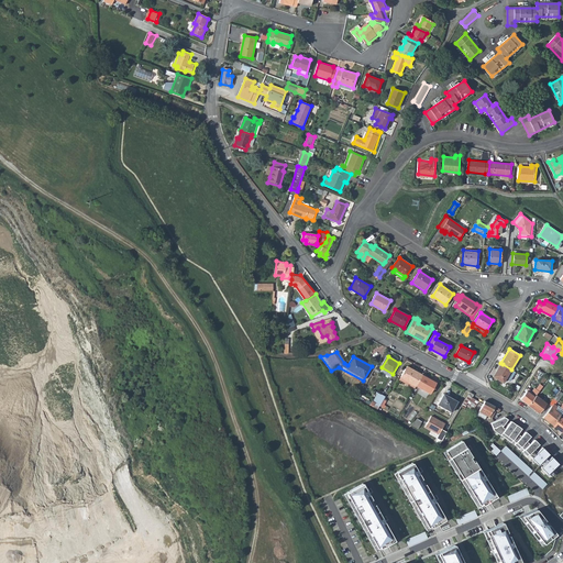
[(504,383),(511,370),(503,364),(494,377),(504,383)]
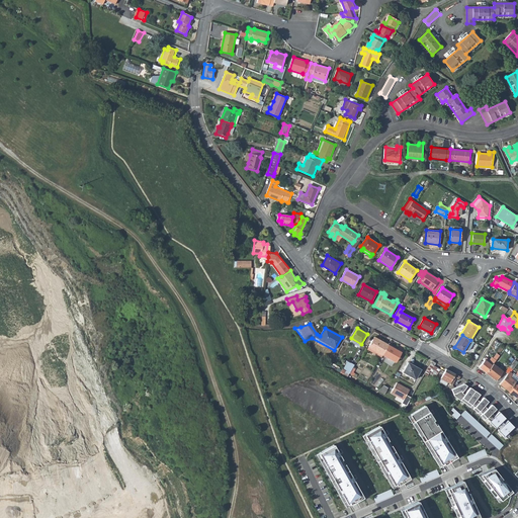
[(368,348),(381,355),(386,345),(374,339),(368,348)]
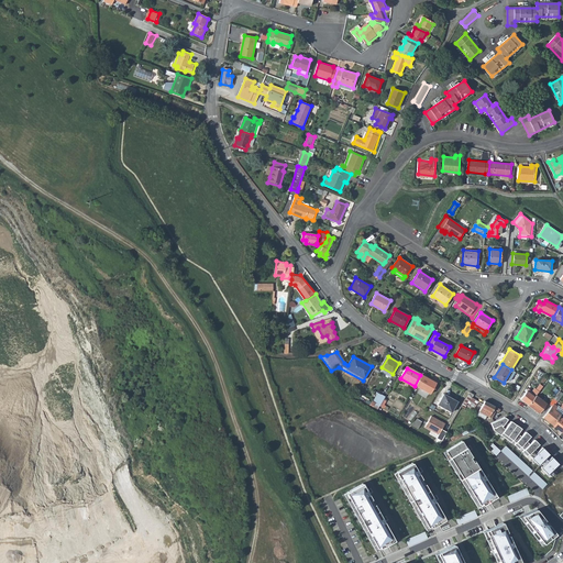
[(435,384),(420,375),(415,386),(430,394),(435,384)]
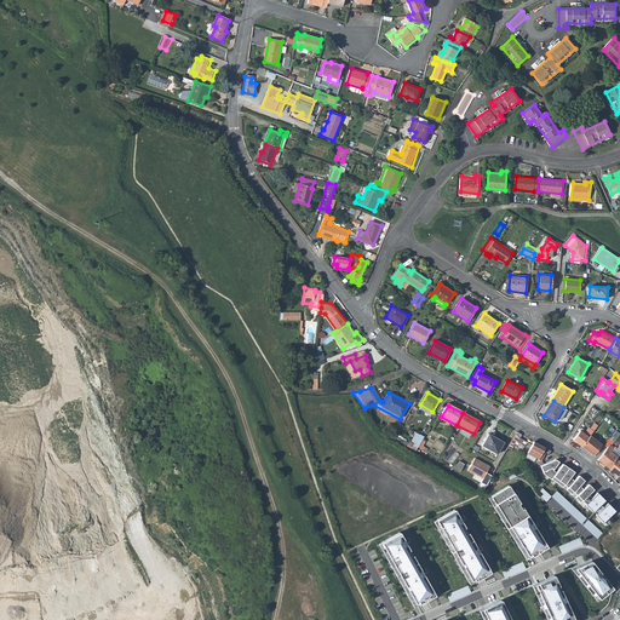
[(438,422),(454,429),(457,425),(441,417),(438,422)]
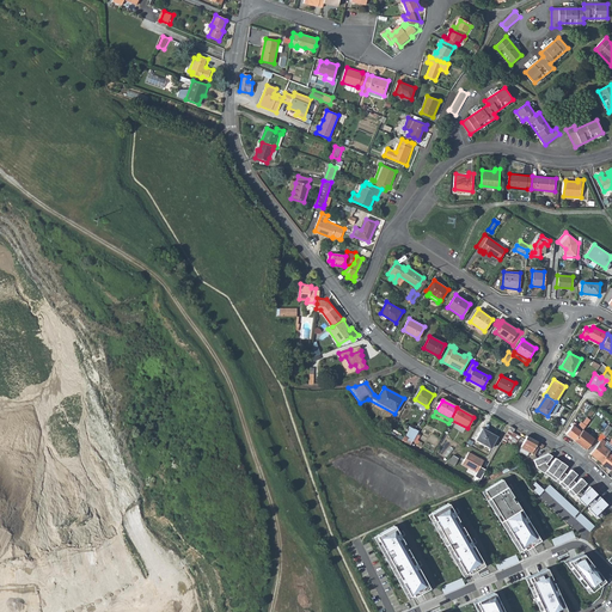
[(571,436),(574,440),(582,429),(588,422),(585,420),(582,423),(580,422),(577,424),(574,422),(567,432),(565,434),(569,436),(571,436)]
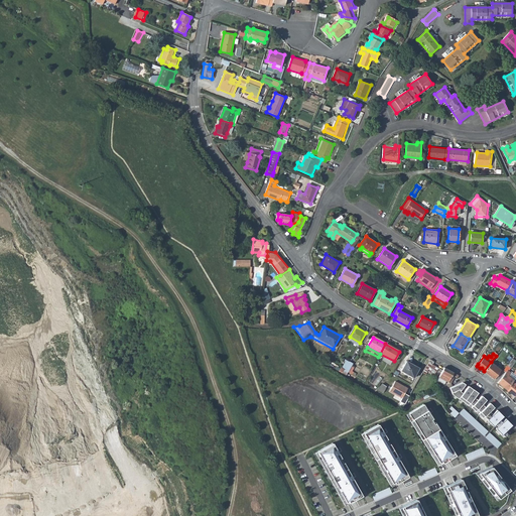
[(515,360),(513,358),(503,370),(505,372),(497,382),(507,389),(512,382),(515,377),(515,369),(513,374),(511,372),(510,373),(508,370),(515,360)]
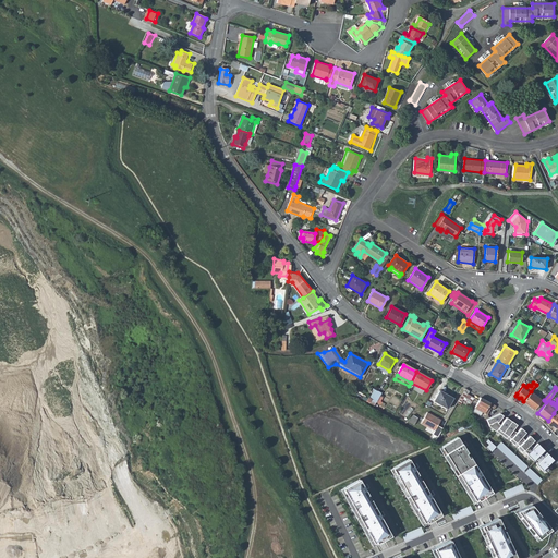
[(459,400),(475,409),(480,400),(482,398),(474,395),(473,398),(468,395),(470,392),(465,389),(459,400)]
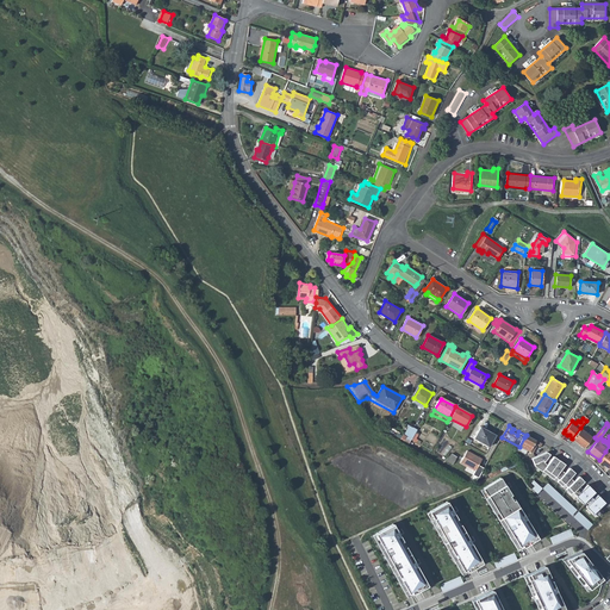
[(412,428),(408,437),(411,441),(415,434),(417,431),(412,428)]
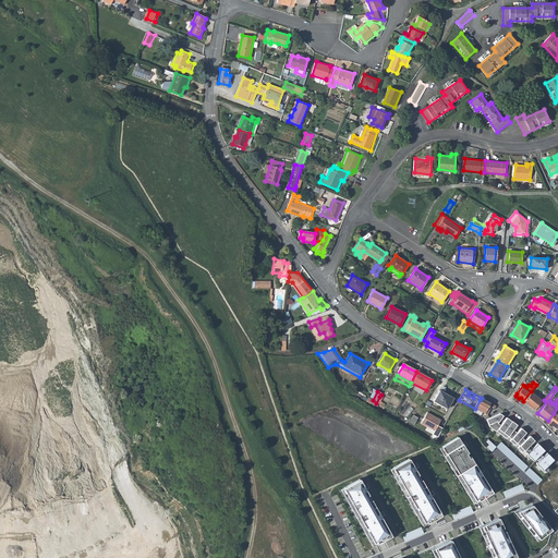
[(452,400),(439,391),(433,401),(446,410),(452,400)]
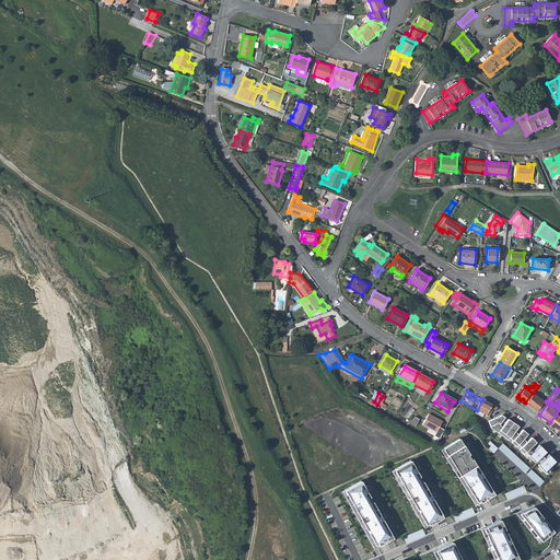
[(544,401),(533,393),(525,403),(535,411),(544,401)]
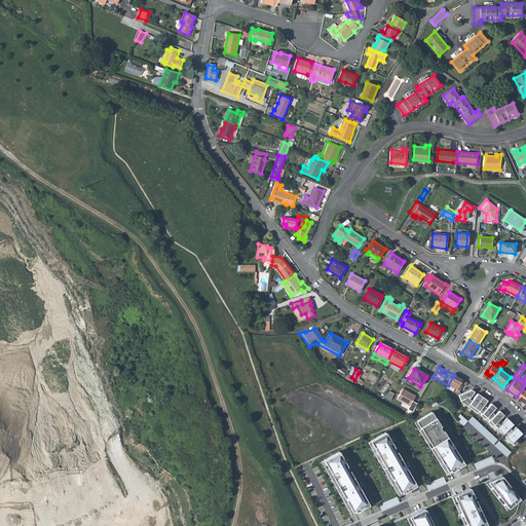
[(466,385),(468,382),(454,375),(452,377),(448,385),(454,388),(459,390),(464,384),(466,385)]
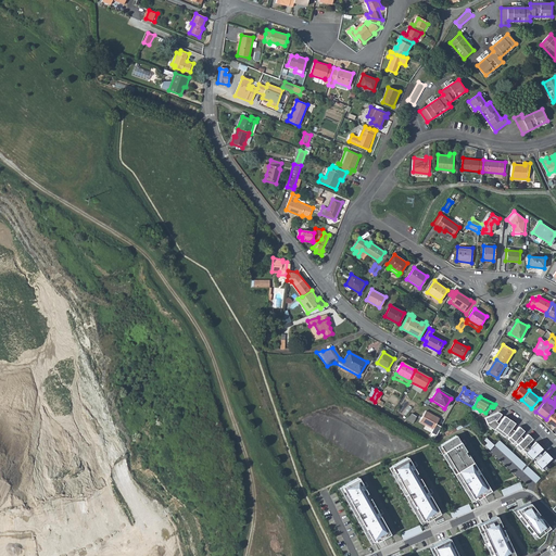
[(440,419),(427,412),(420,421),(434,429),(437,425),(440,419)]
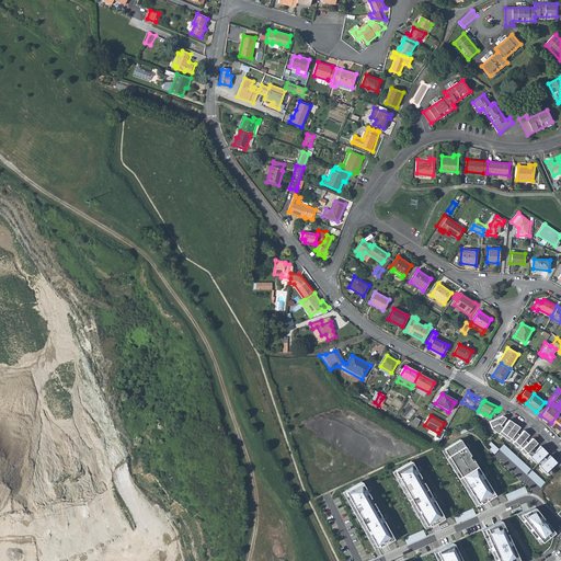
[(503,415),(488,422),(489,424),(490,428),(497,433),(502,427),(500,425),(505,418),(503,415)]
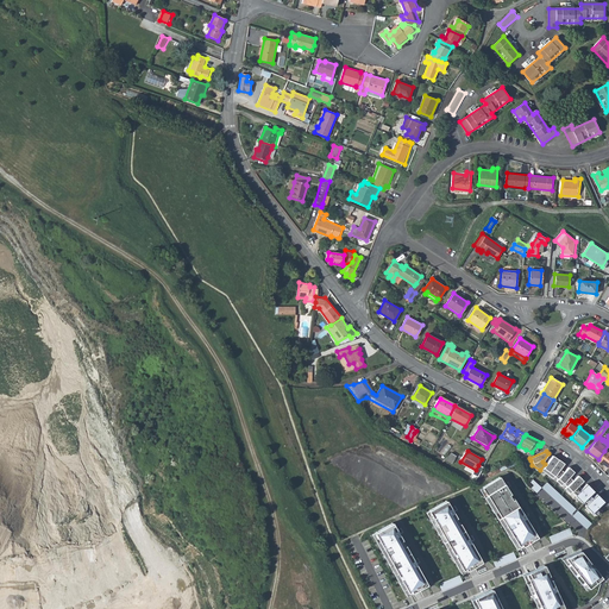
[(608,466),(608,453),(604,451),(598,459),(608,468),(608,466)]
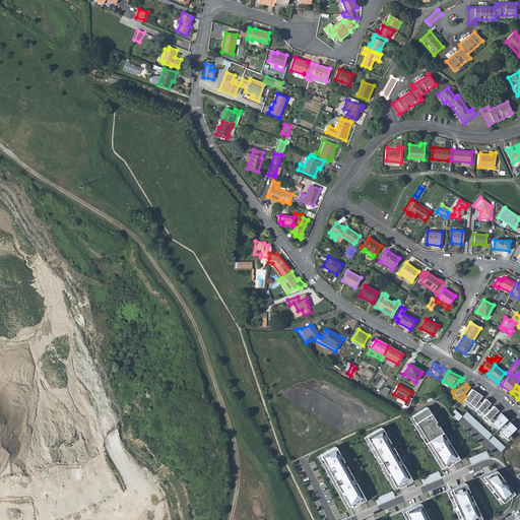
[(471,388),(465,396),(461,401),(471,408),(472,405),(473,406),(477,400),(481,395),(471,388)]
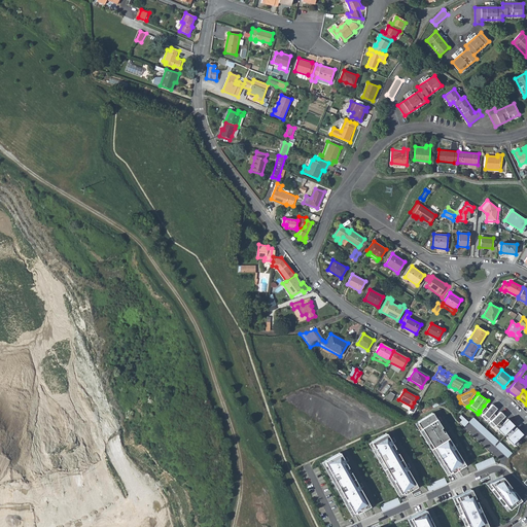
[(412,407),(410,411),(415,413),(419,405),(414,402),(412,407)]
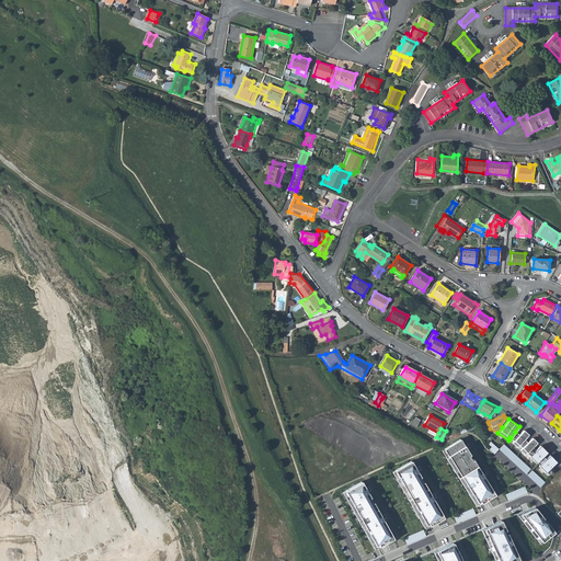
[(518,435),(515,432),(511,438),(513,441),(512,443),(517,447),(518,445),(524,439),(528,434),(523,430),(518,435)]
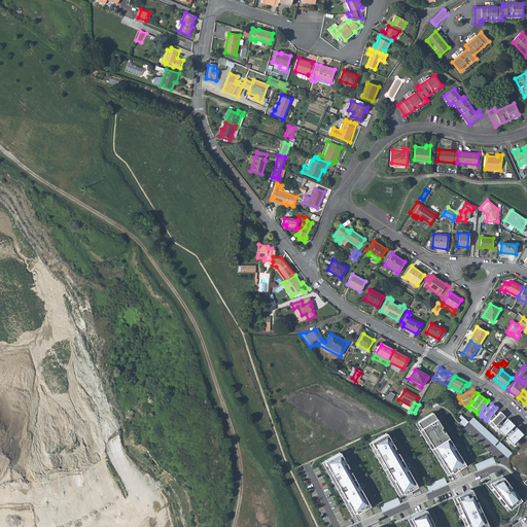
[(433,412),(417,423),(448,475),(465,465),(433,412)]
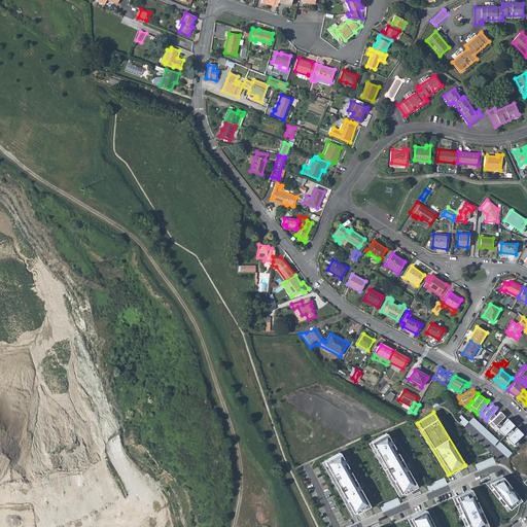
[(495,416),(492,413),(487,418),(489,420),(488,422),(493,427),(495,425),(498,422),(504,416),(500,412),(495,416)]
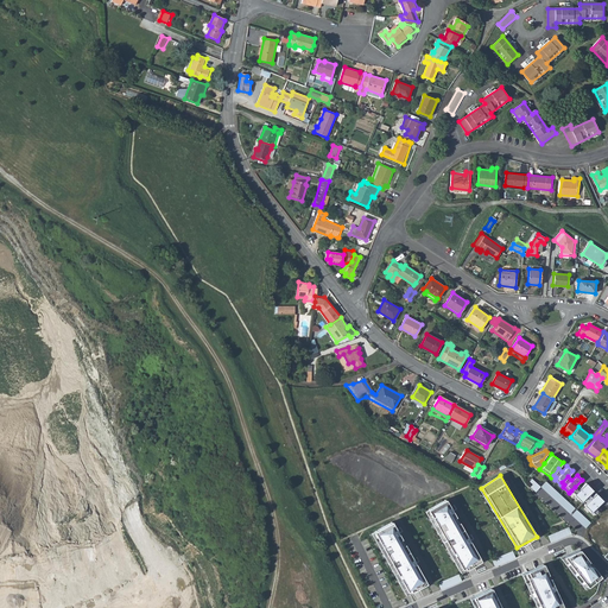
[(546,480),(542,486),(571,513),(576,508),(546,480)]
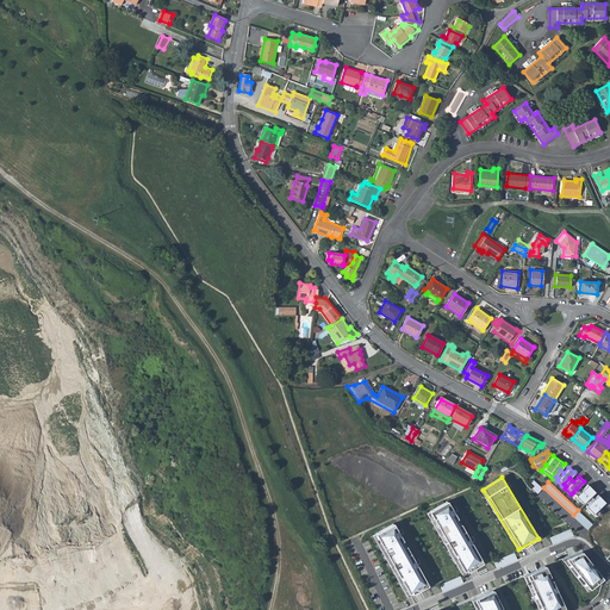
[(580,492),(577,489),(573,492),(583,504),(584,503),(591,497),(596,492),(589,485),(580,492)]
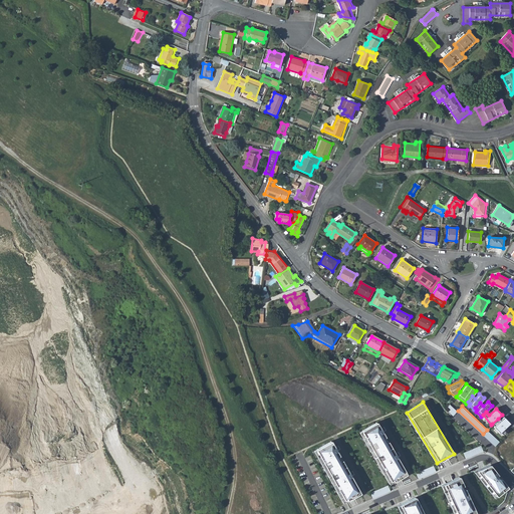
[(500,421),(498,419),(492,424),(494,426),(493,427),(500,434),(511,424),(504,418),(500,421)]
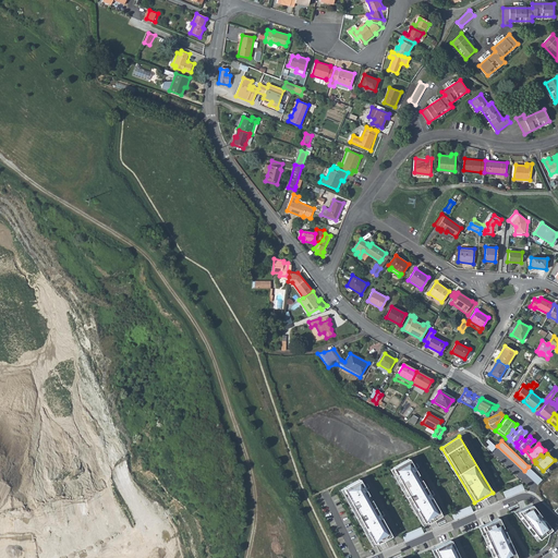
[(410,459),(392,470),(424,526),(443,516),(410,459)]
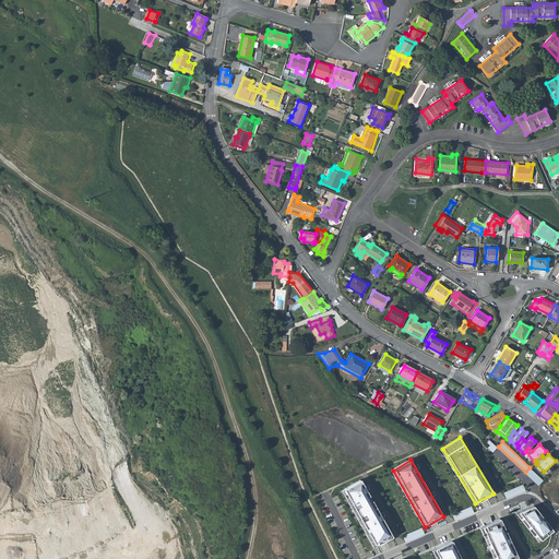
[(531,467),(526,473),(539,485),(544,480),(531,467)]
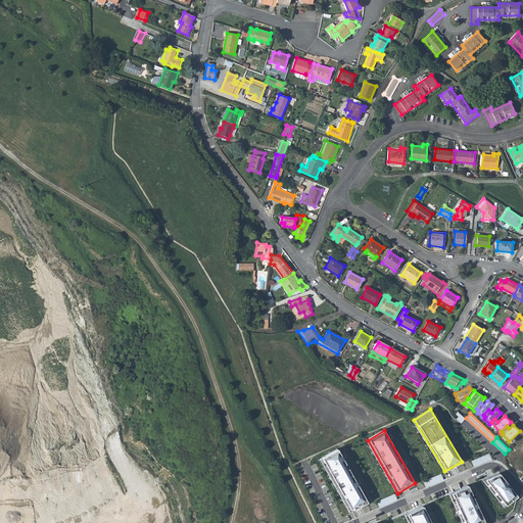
[(338,448),(320,459),(350,512),(368,503),(338,448)]
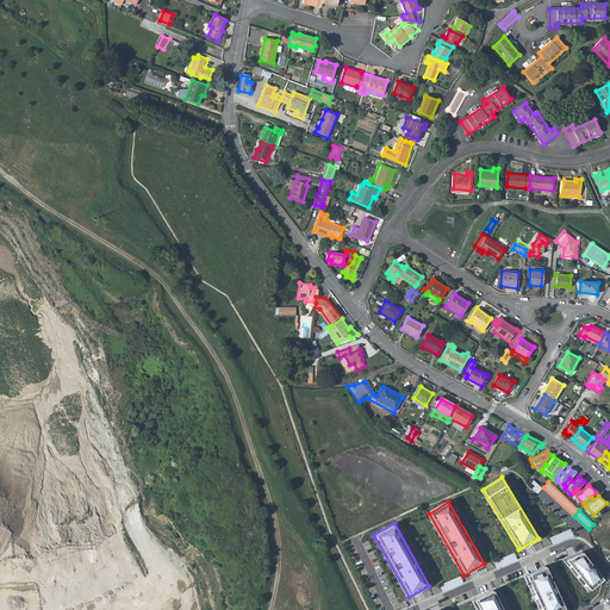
[(571,528),(549,536),(553,543),(574,535),(571,528)]
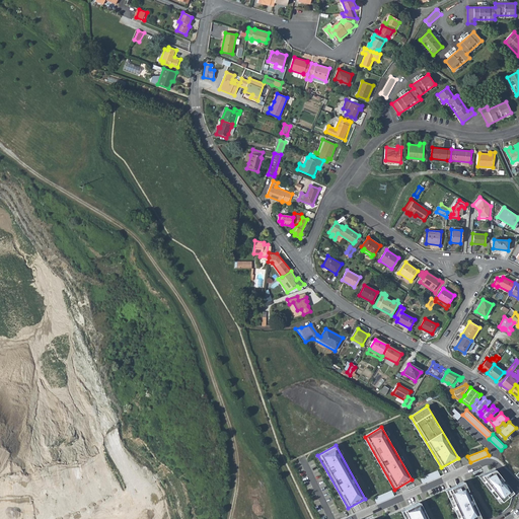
[(438,469),(420,477),(423,483),(441,475),(438,469)]
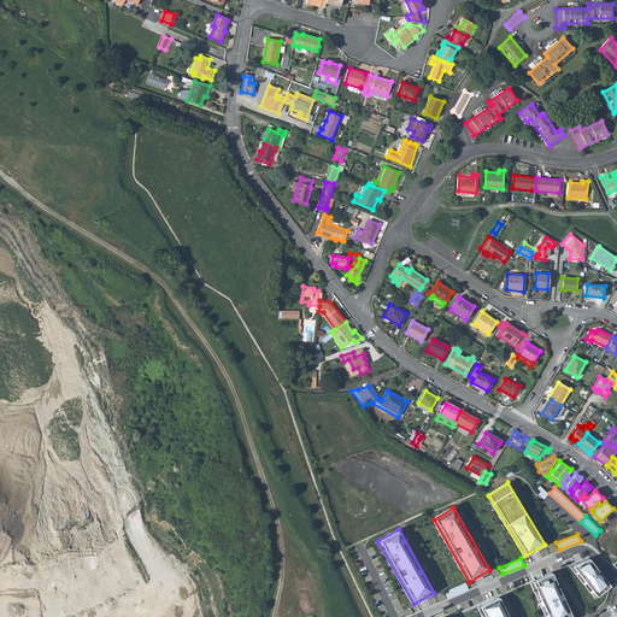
[(589,559),(571,568),(595,599),(612,587),(589,559)]
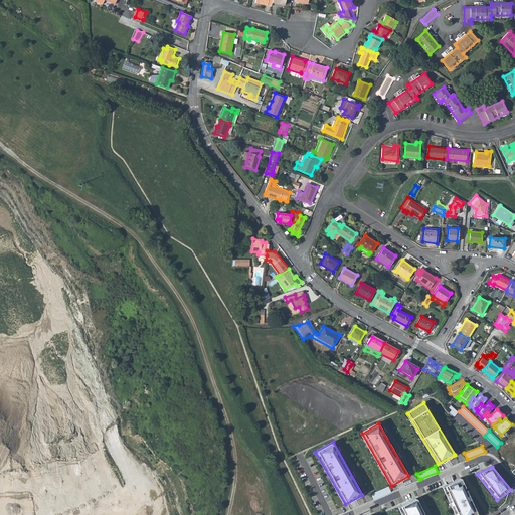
[(478,514),(462,479),(444,487),(456,514),(478,514)]
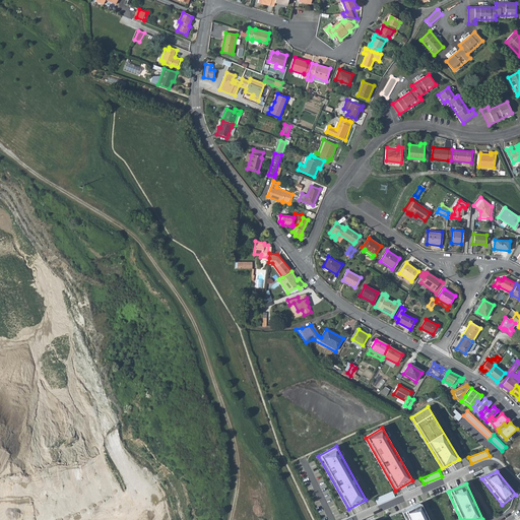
[(393,491),(375,498),(378,504),(395,497),(393,491)]
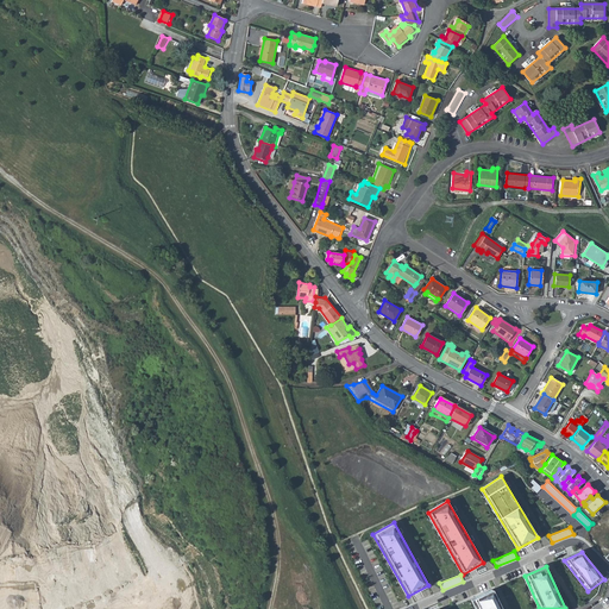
[(502,608),(493,590),(472,601),(476,608),(502,608)]
